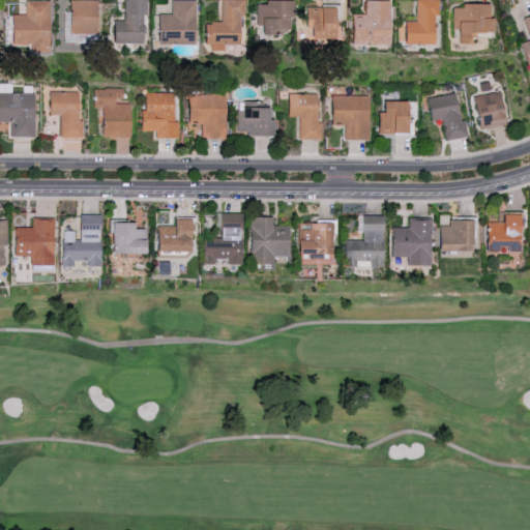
[(50,1),(26,0),(26,16),(11,16),(11,46),(31,46),(31,52),(49,53),(50,1)]
